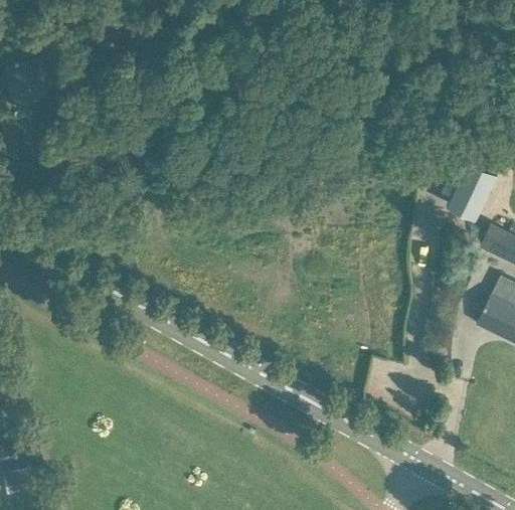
[(37,54),(5,63),(16,103),(48,94),(37,54)]
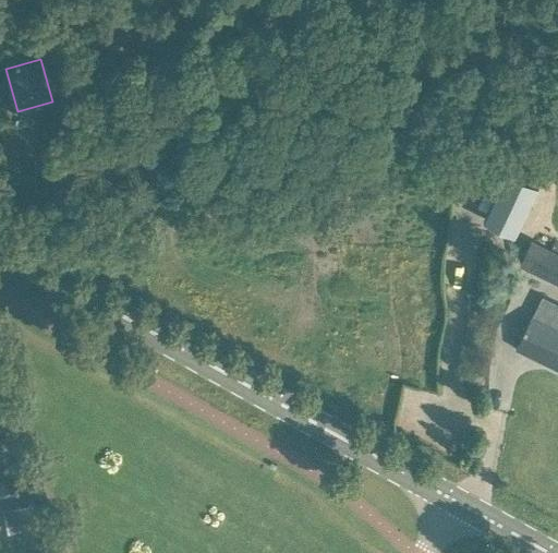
[(508,175),(484,224),(516,239),(540,190),(508,175)]
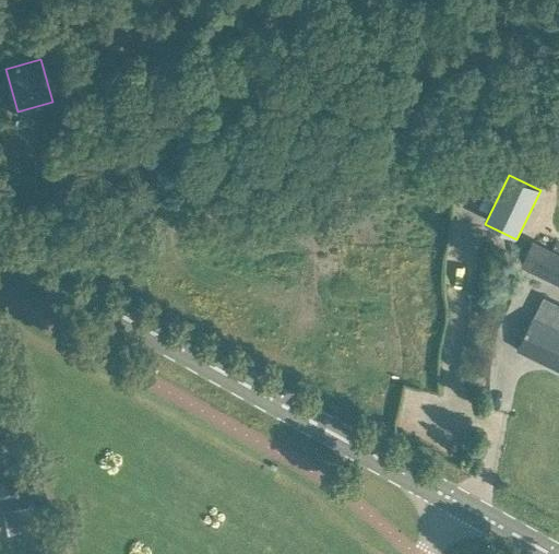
[(558,258),(533,246),(522,270),(558,287),(558,258)]
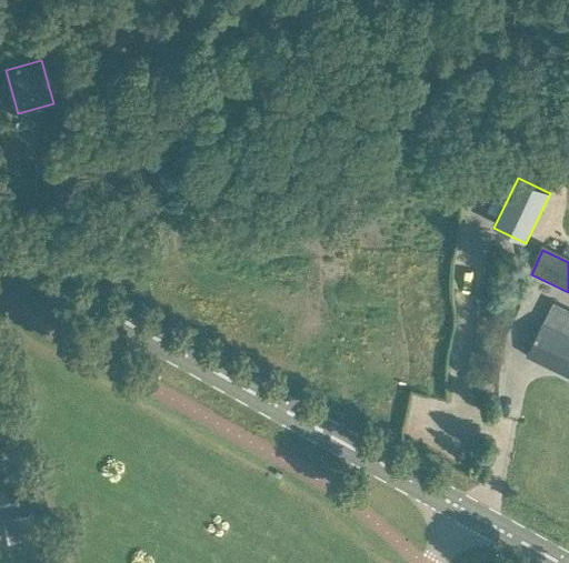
[(568,338),(543,325),(538,337),(537,337),(535,341),(536,341),(528,358),(568,378),(568,338)]
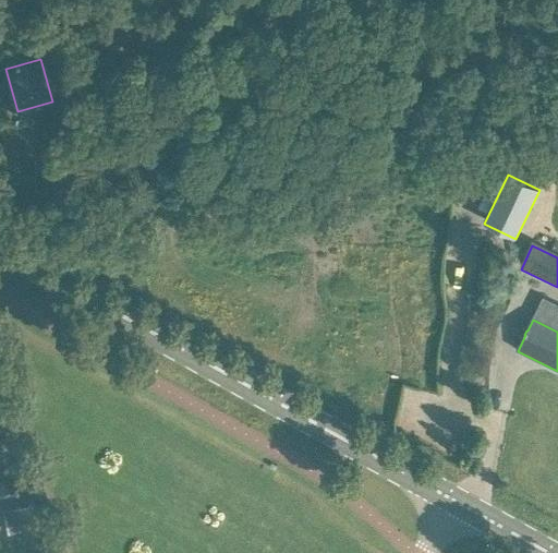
[(8,537),(41,528),(36,506),(2,515),(8,537)]
